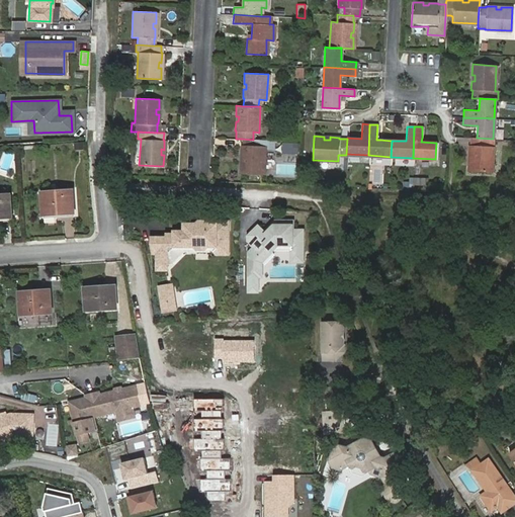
[(469,138),(468,145),(467,145),(467,155),(470,155),(469,160),(467,160),(466,171),(491,172),(493,139),(477,138),(469,138)]
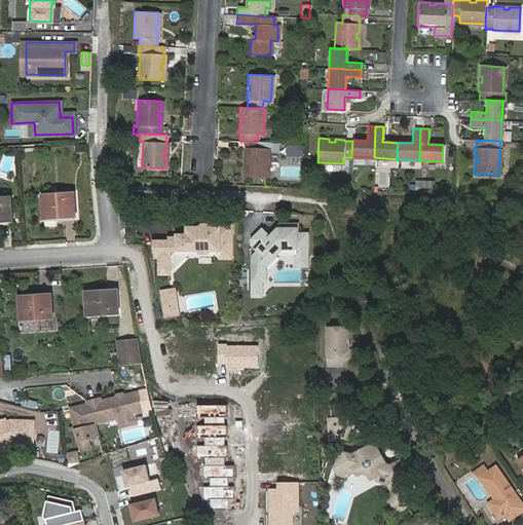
[(246,141),(246,149),(245,149),(244,158),(247,158),(247,163),(244,163),(243,175),(267,176),(268,150),(272,150),(272,142),(257,142),(246,141)]
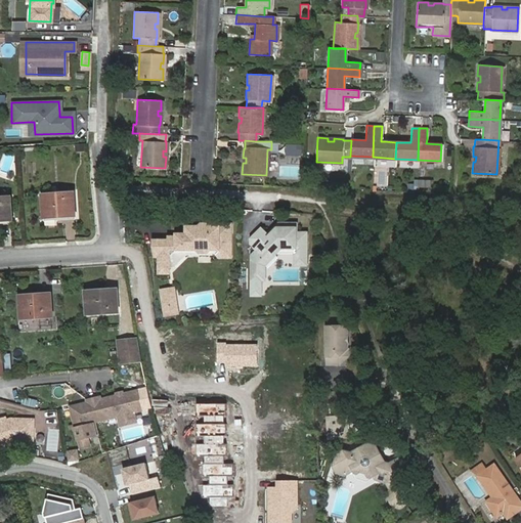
[(72,192),(41,193),(42,217),(73,215),(72,192)]
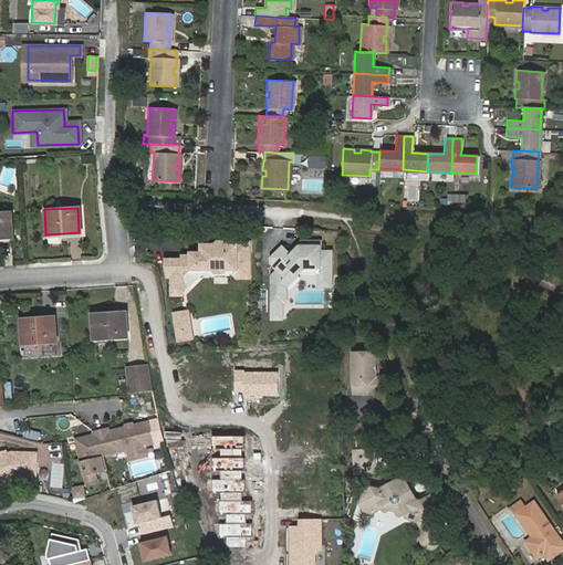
[(8,211),(0,212),(0,237),(10,237),(8,211)]
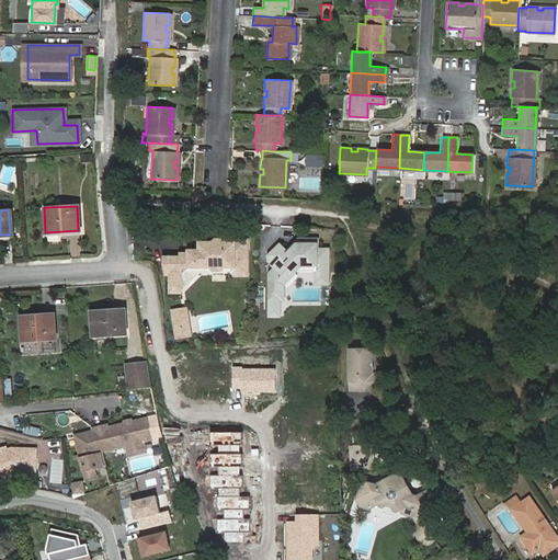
[(169,273),(168,290),(179,290),(180,265),(208,266),(212,269),(220,269),(224,266),(232,266),(232,269),(235,274),(246,274),(246,249),(243,249),(243,239),(232,239),(232,241),(224,241),(221,239),(214,239),(212,241),(198,241),(198,250),(191,250),(188,252),(179,252),(179,256),(161,255),(164,273),(169,273)]
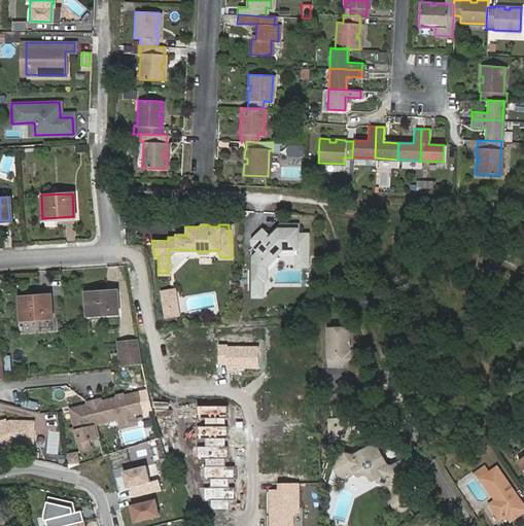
[(295,231),(279,231),(279,235),(274,241),(271,239),(267,243),(262,237),(251,246),(251,252),(256,257),(251,263),(251,272),(255,272),(263,264),(269,269),(281,255),(291,255),(294,258),(294,269),(298,273),(306,273),(306,240),(295,240),(295,231)]
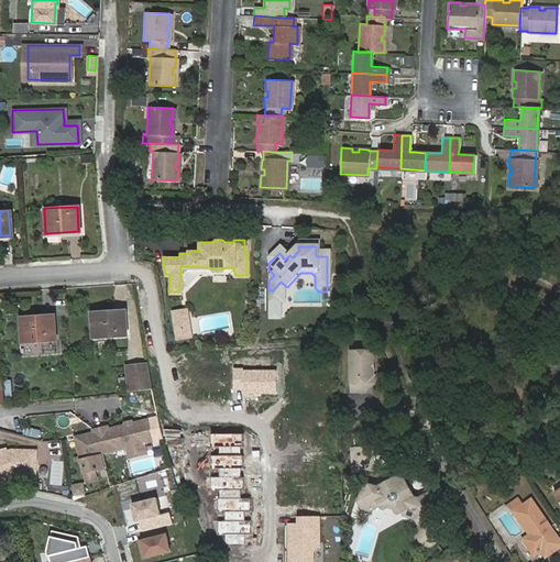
[(268,290),(268,308),(278,308),(283,308),(283,291),(287,287),(281,282),(273,290),(268,290)]
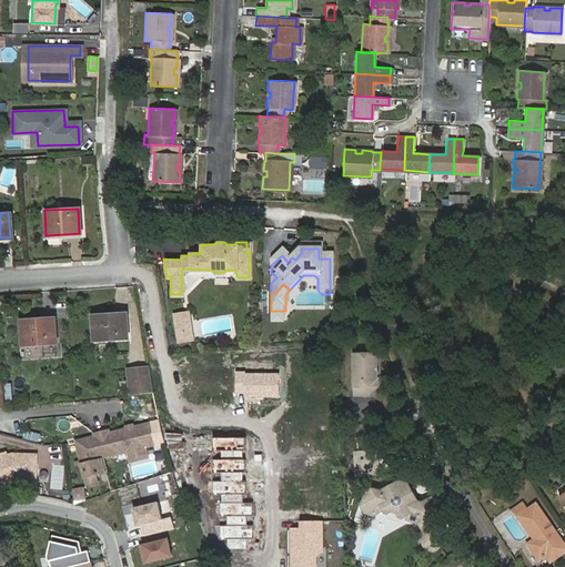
[(172,313),(174,327),(188,325),(185,311),(172,313)]
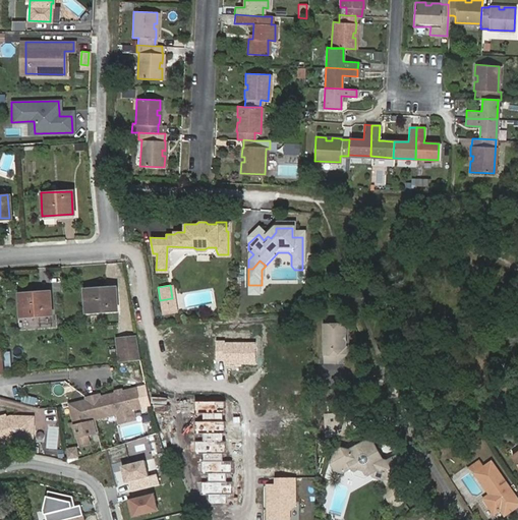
[(248,285),(248,299),(257,299),(257,285),(248,285)]
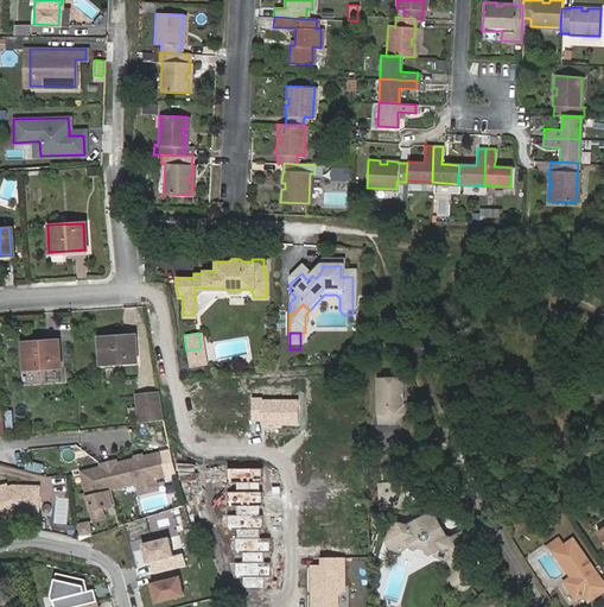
[(133,335),(97,337),(99,364),(134,362),(133,335)]
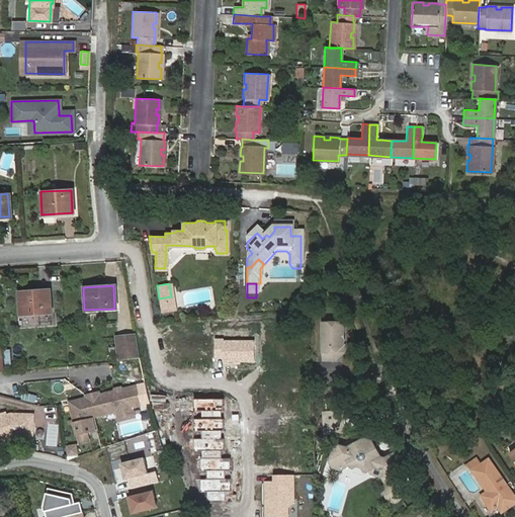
[(48,289),(18,291),(19,314),(49,313),(48,289)]
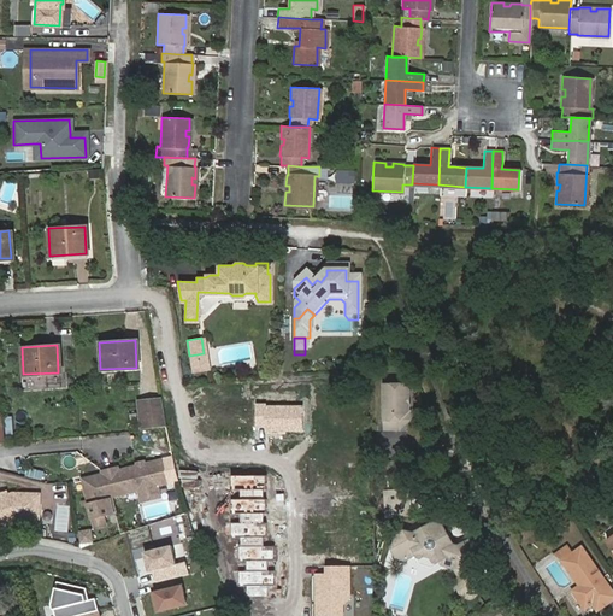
[(189,356),(190,370),(206,368),(204,353),(189,356)]
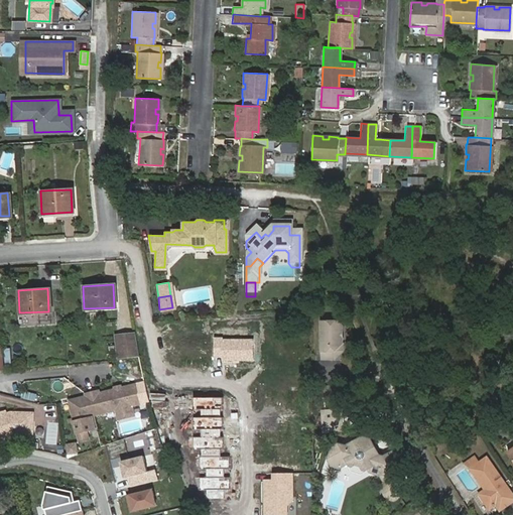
[(23,316),(23,324),(39,323),(39,314),(23,316)]
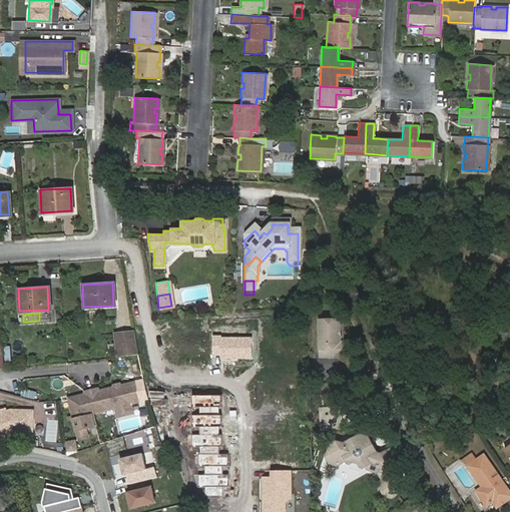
[(334,319),(318,319),(318,356),(331,356),(331,348),(339,341),(339,324),(334,319)]
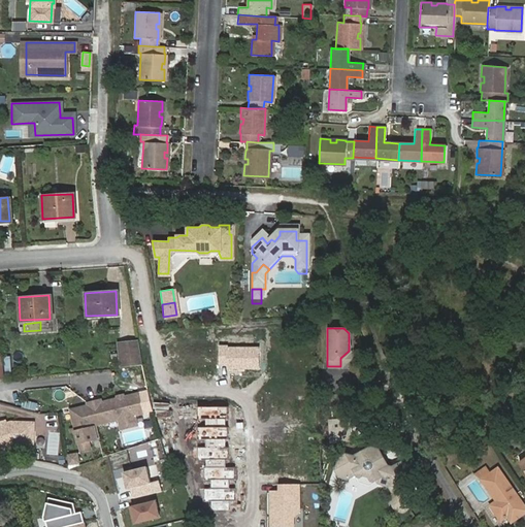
[(117,342),(119,365),(139,363),(136,340),(117,342)]
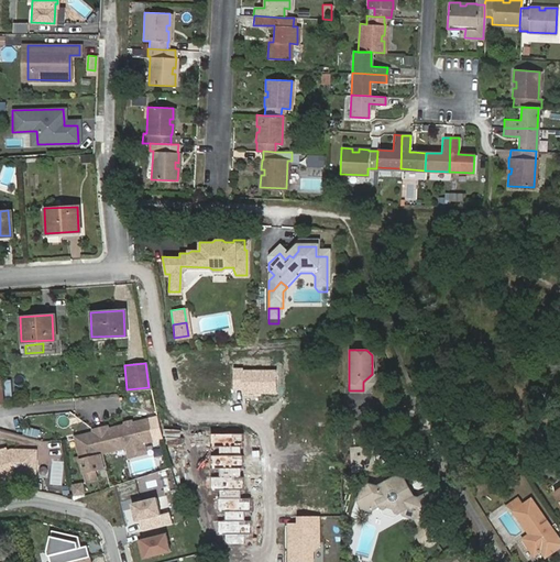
[(241,367),(231,366),(231,388),(239,388),(239,393),(273,393),(273,370),(241,370),(241,367)]
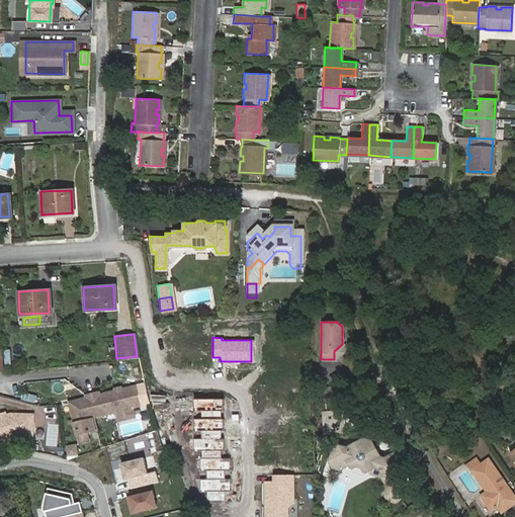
[(69,408),(75,434),(94,429),(91,416),(113,410),(114,413),(131,409),(130,407),(139,405),(134,385),(97,395),(96,392),(83,395),(85,404),(69,408)]
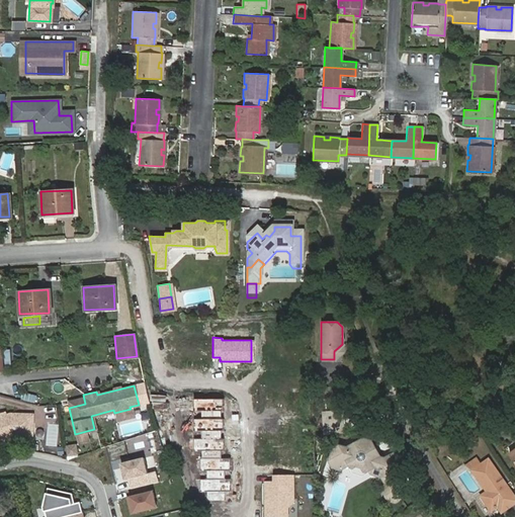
[(337,385),(323,388),(324,402),(339,400),(337,385)]
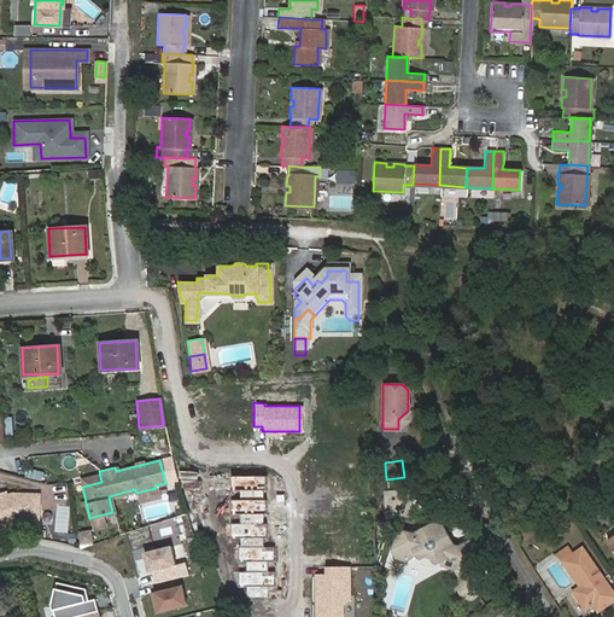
[(409,489),(387,492),(391,516),(413,513),(409,489)]
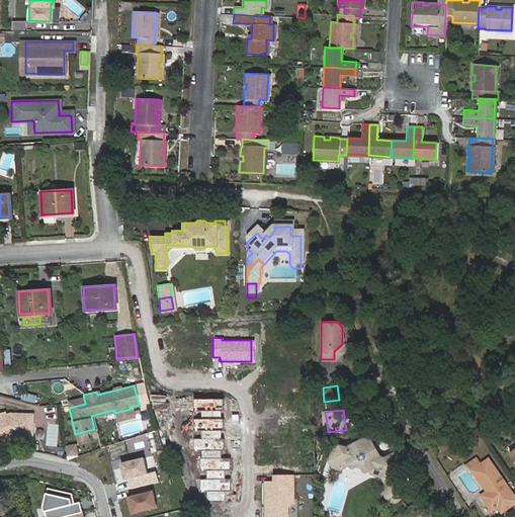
[(0,438),(14,434),(30,434),(31,413),(8,414),(0,416),(0,438)]
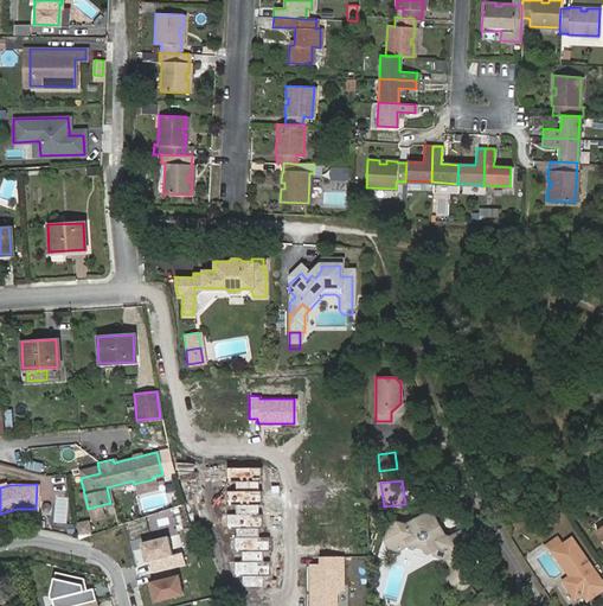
[(464,529),(461,529),(446,538),(441,530),(437,529),(434,524),(435,520),(432,516),(423,514),(404,524),(395,522),(386,527),(383,540),(387,548),(397,550),(408,543),(412,552),(423,555),(436,546),(444,548),(449,556),(455,557),(473,547),(474,544),(464,529)]
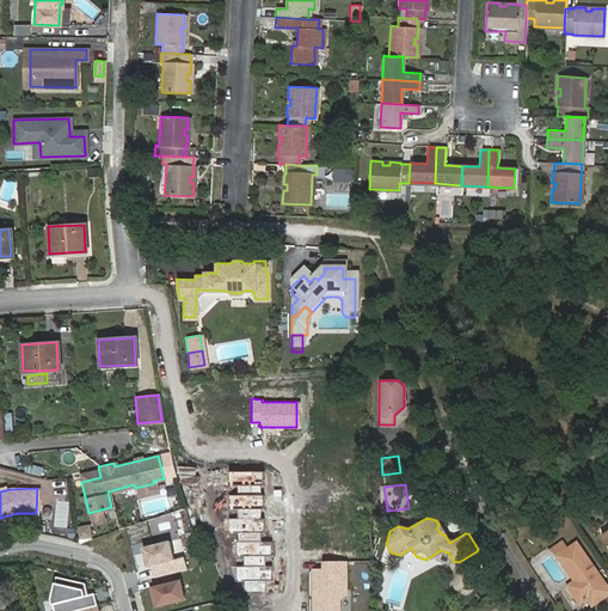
[(77,541),(91,537),(87,523),(74,526),(77,541)]
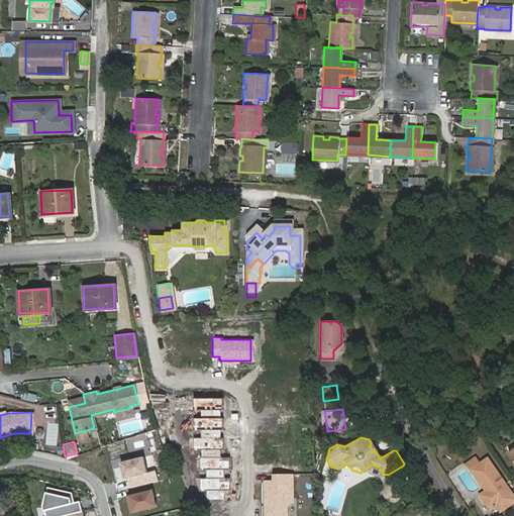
[(121,461),(125,480),(151,474),(147,455),(121,461)]
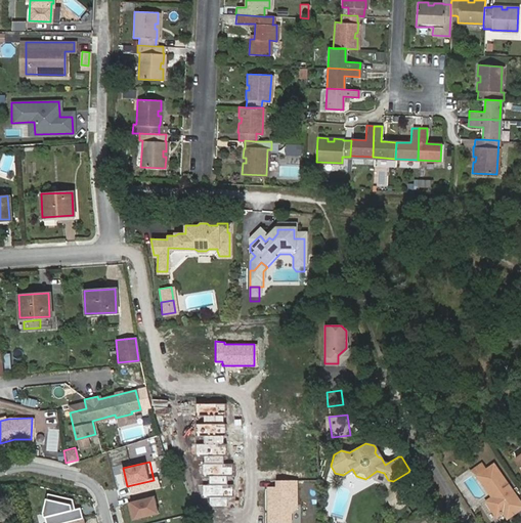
[(502,512),(506,518),(520,507),(520,505),(492,464),(484,469),(479,463),(469,471),(476,475),(490,496),(484,500),(495,517),(502,512)]
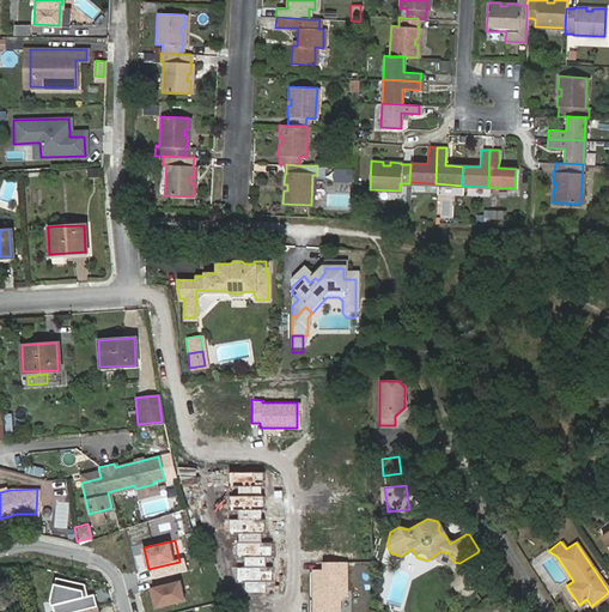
[(345,595),(346,562),(321,562),(321,568),(311,568),(310,611),(339,611),(339,600),(345,595)]
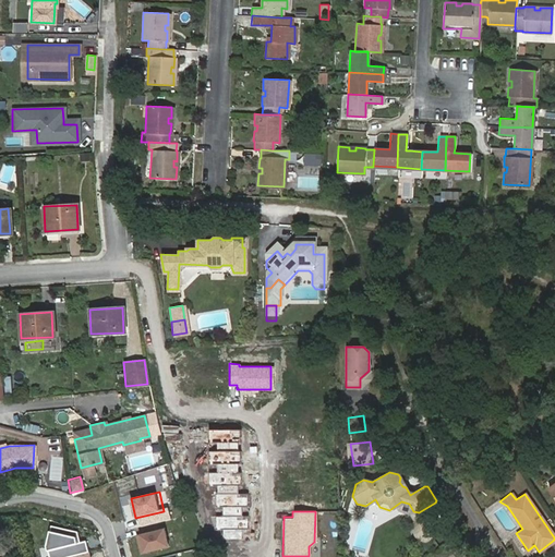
[(414,521),(412,531),(415,537),(426,540),(432,536),(435,525),(431,520),(421,517),(414,521)]
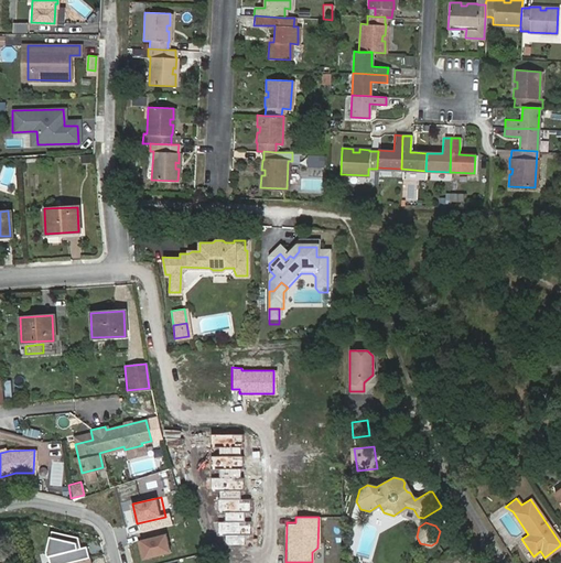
[(166,532),(139,538),(142,558),(170,553),(166,532)]
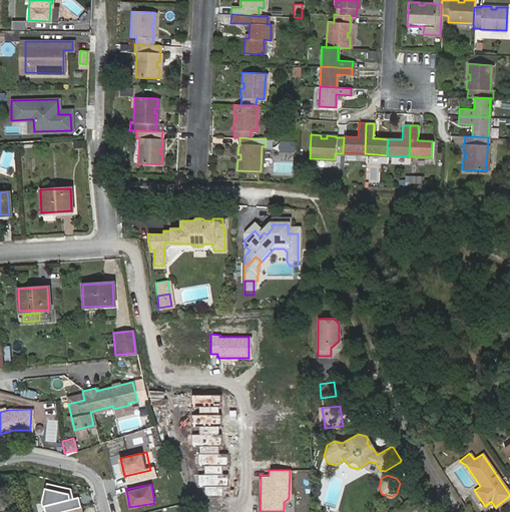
[(41,505),(42,511),(46,511),(79,505),(78,497),(70,499),(68,489),(44,485),(41,505)]
